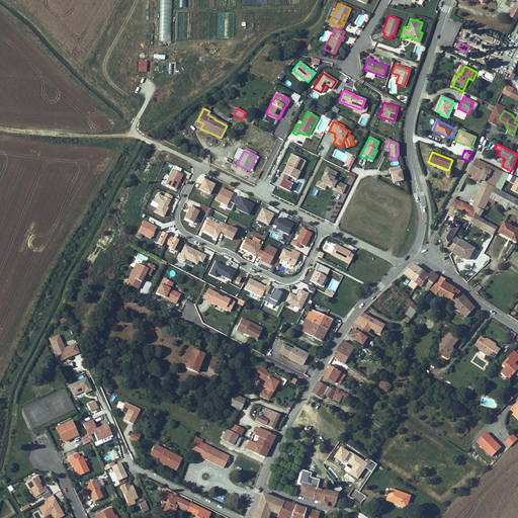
[(292,155),(284,173),(285,174),(279,186),(290,192),(294,184),(288,181),(290,176),(296,179),(306,161),(292,155)]
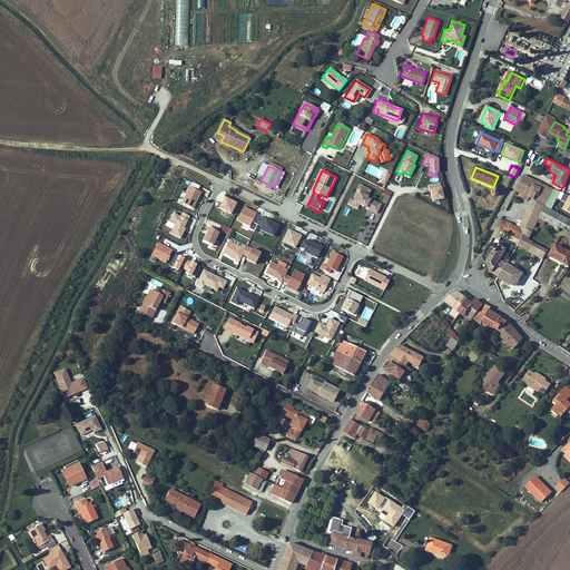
[(428,186),(429,190),(431,190),(432,200),(442,198),(440,184),(428,186)]
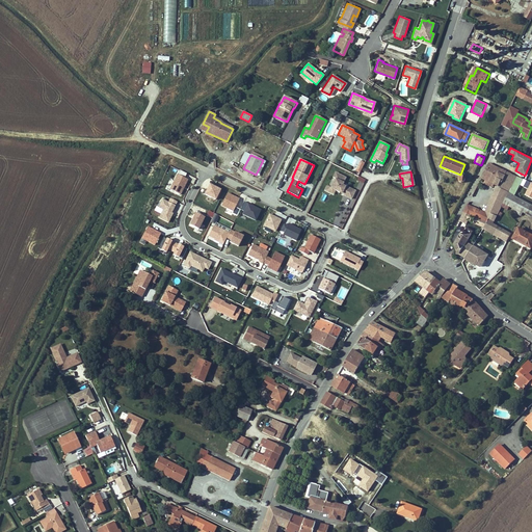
[(336,173),(333,178),(336,179),(330,188),(326,186),(324,190),(334,195),(336,190),(345,195),(345,196),(351,200),(355,191),(345,185),(346,183),(345,182),(347,178),(336,173)]
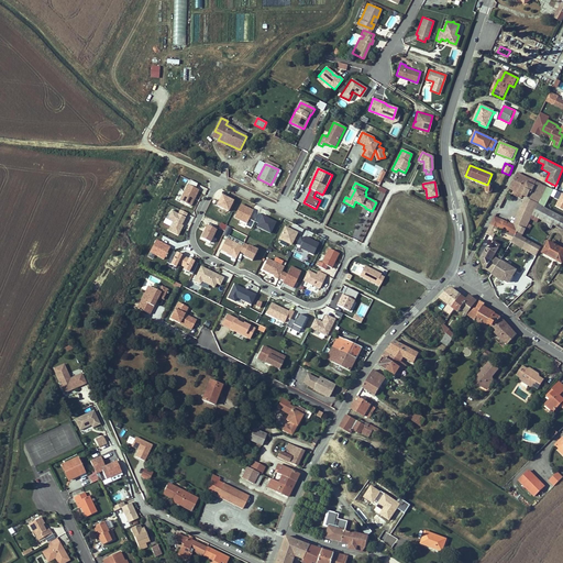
[(200,189),(188,184),(180,200),(192,206),(200,189)]
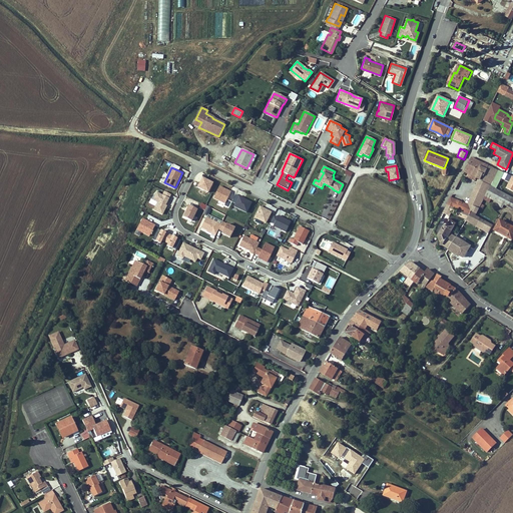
[(212,183),(202,178),(199,183),(197,182),(195,186),(207,192),(212,183)]
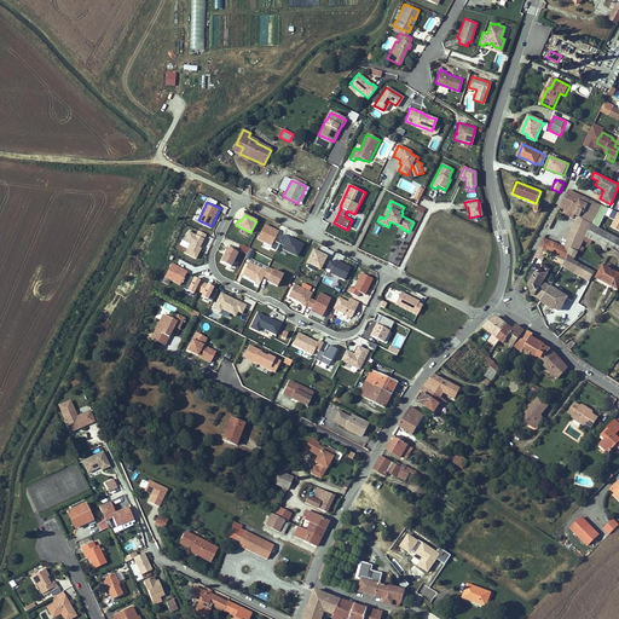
[(582,233),(586,223),(579,219),(574,230),(582,233)]
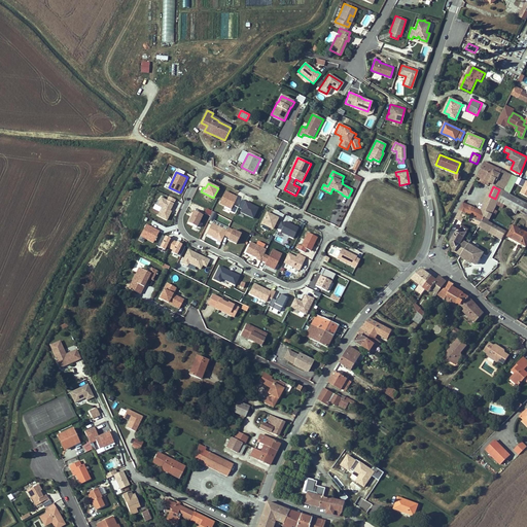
[(482,211),(475,208),(471,216),(482,220),(483,219),(486,212),(492,214),(503,191),(499,189),(495,199),(489,196),(482,211)]
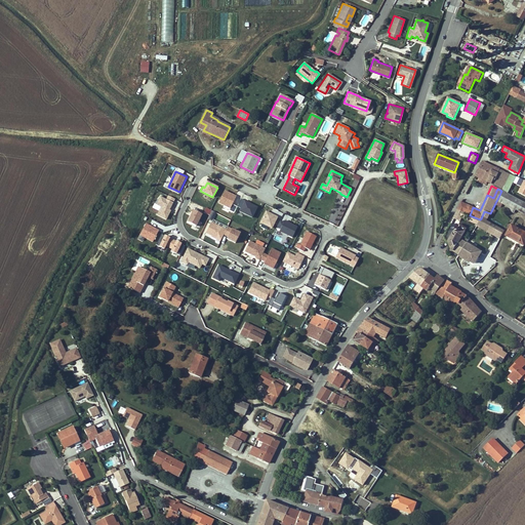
[(233,204),(237,196),(225,190),(218,202),(230,208),(229,210),(234,213),(237,207),(233,204)]
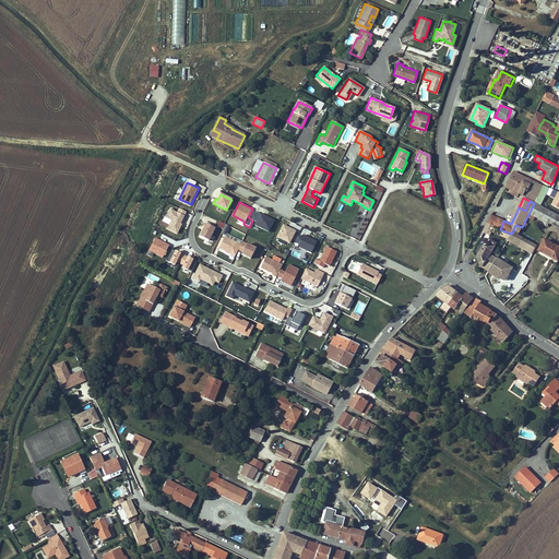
[(181,223),(185,216),(169,207),(162,224),(167,227),(166,228),(178,234),(183,224),(181,223)]
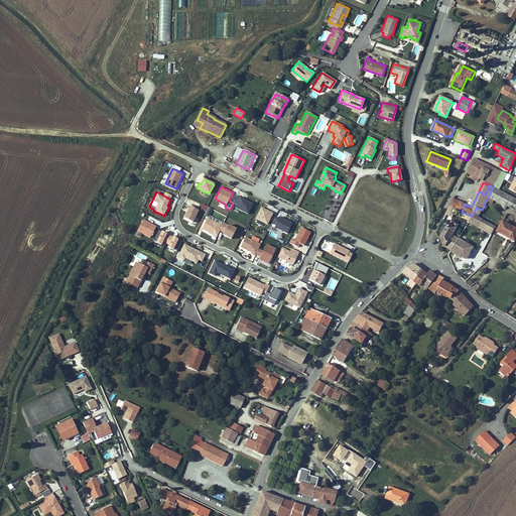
[(254,203),(238,195),(234,203),(237,205),(236,207),(249,214),(254,203)]
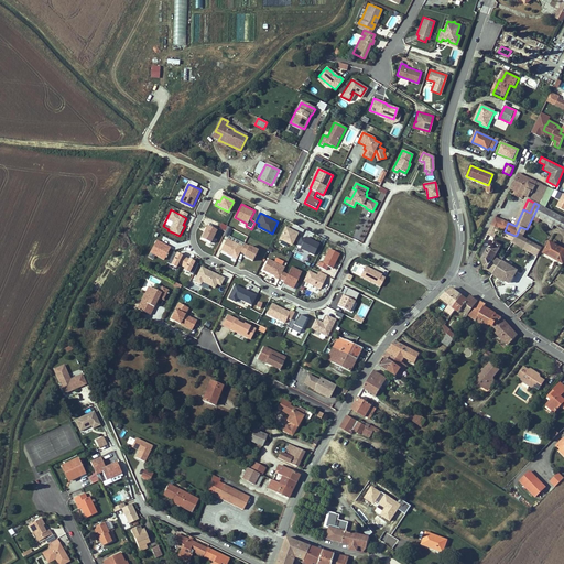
[(190,229),(195,217),(190,214),(184,224),(185,224),(184,227),(190,229)]
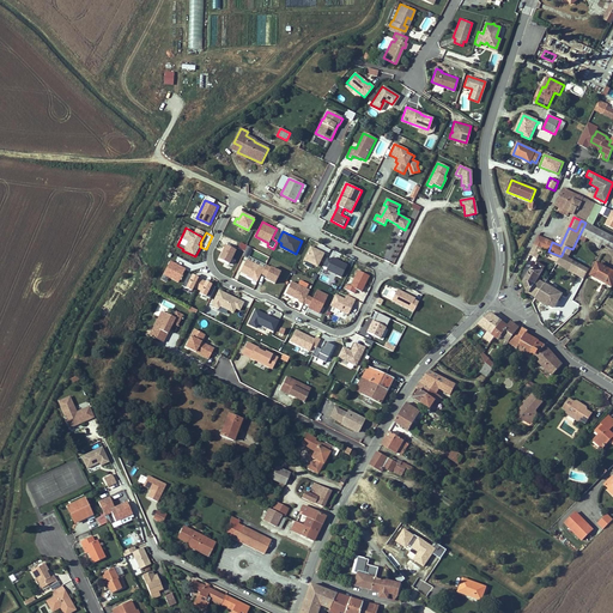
[(237,250),(226,244),(218,259),(230,265),(237,250)]
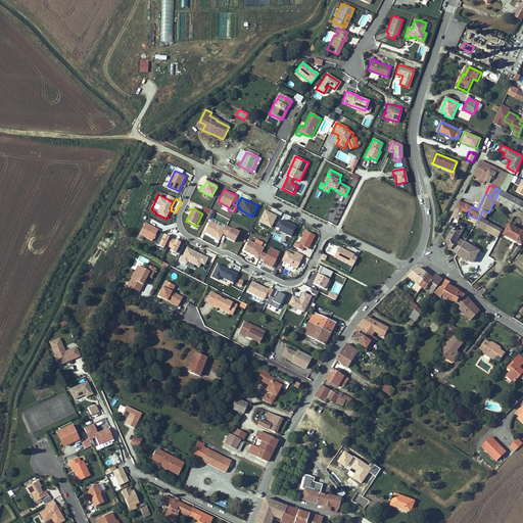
[(278,216),(266,209),(259,222),(272,228),(278,216)]
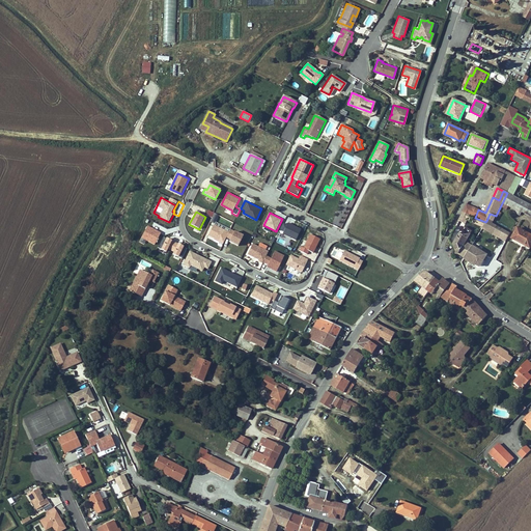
[(504,220),(501,227),(510,230),(512,223),(504,220)]
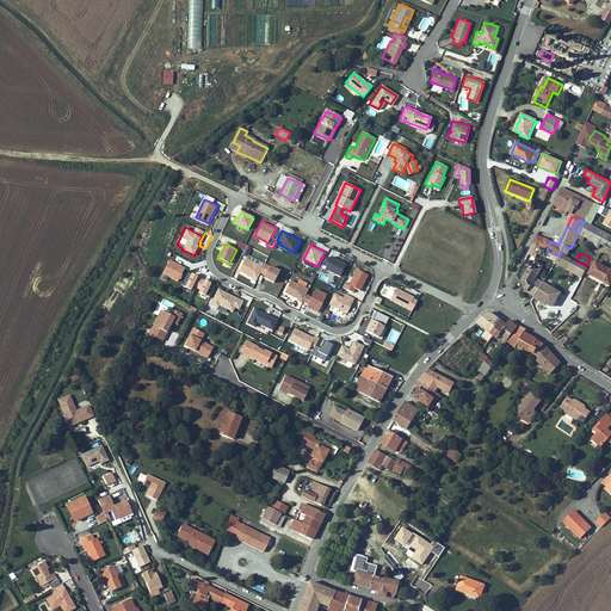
[(326,266),(325,269),(341,277),(347,264),(332,255),(331,258),(326,255),(322,264),(326,266)]
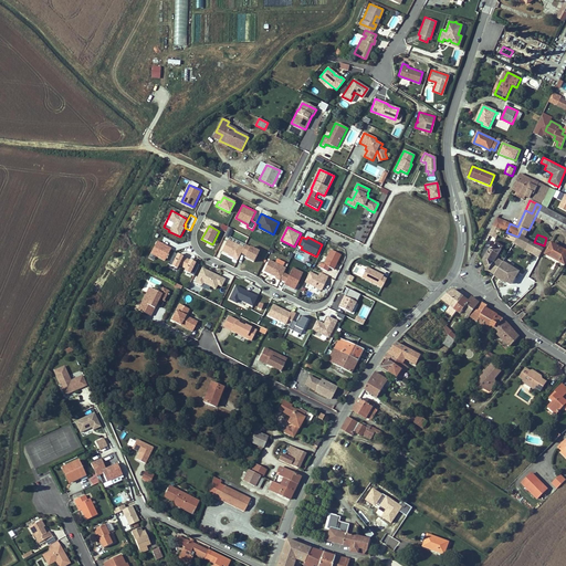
[(222,251),(238,260),(244,247),(229,239),(222,251)]
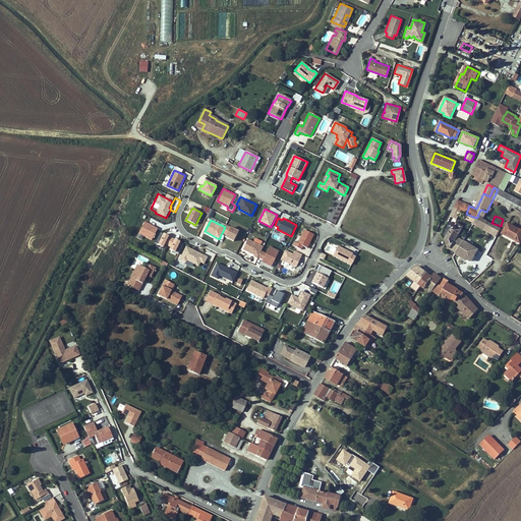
[(159,228),(146,221),(138,233),(152,239),(159,228)]
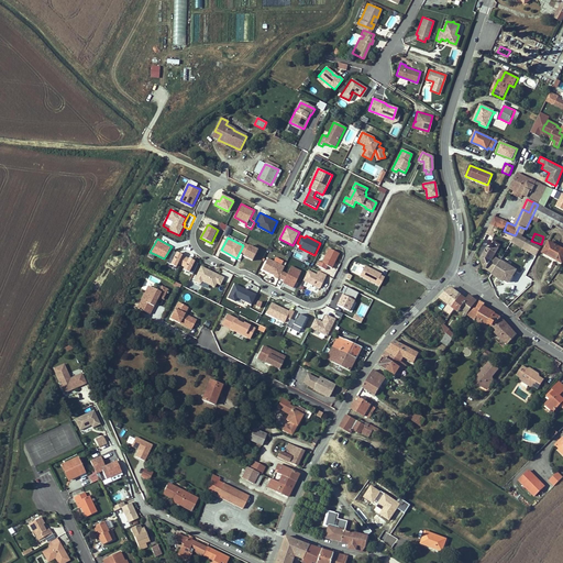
[(525,243),(539,251),(541,247),(527,240),(525,243)]
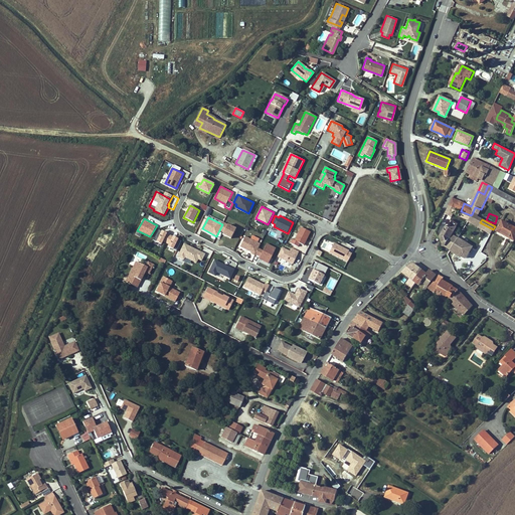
[(236,228),(224,221),(220,230),(222,231),(222,232),(231,237),(236,228)]
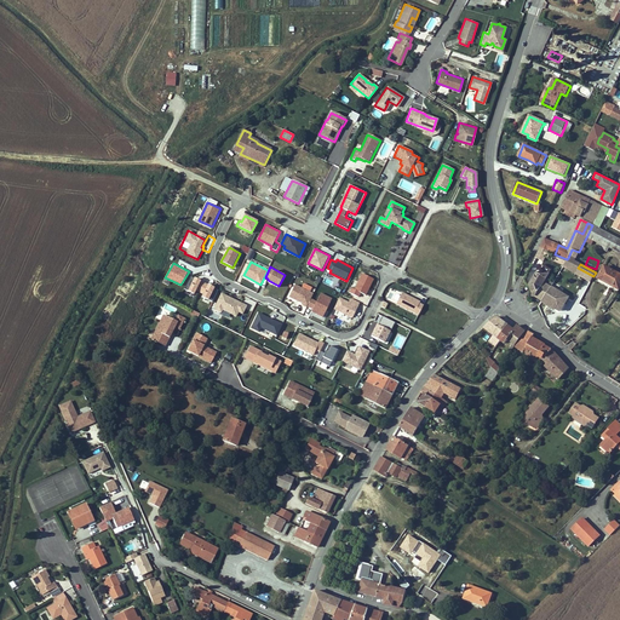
[(533,296),(535,297),(544,283),(546,280),(549,274),(547,274),(550,269),(544,267),(541,270),(544,271),(540,276),(537,274),(529,286),(533,296)]
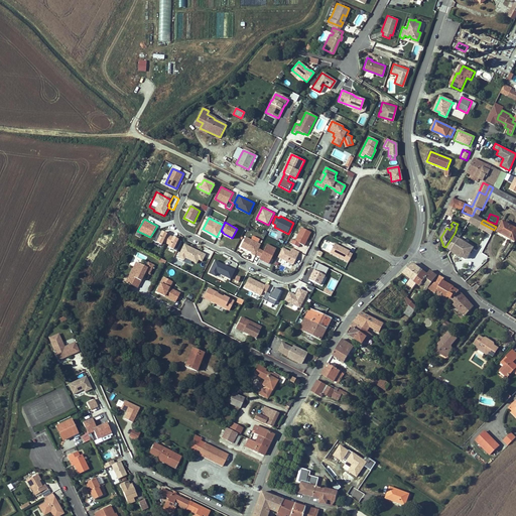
[(515,239),(515,229),(503,222),(496,234),(514,243),(515,239)]
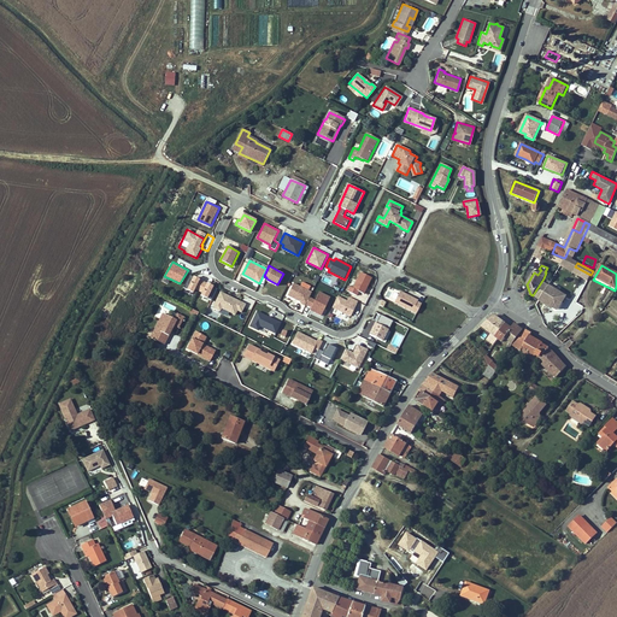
[(351,287),(348,291),(358,295),(360,291),(364,293),(365,293),(372,277),(362,272),(353,288),(351,287)]
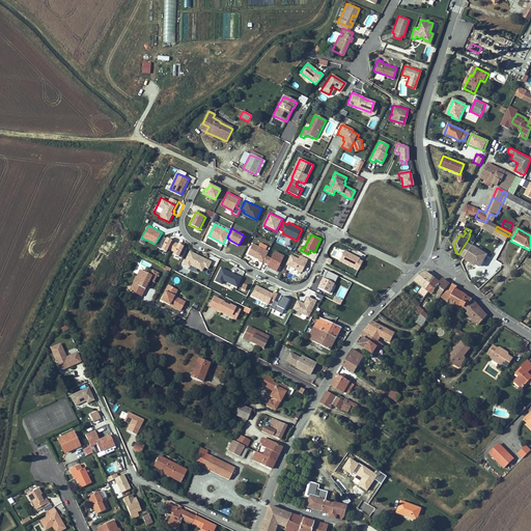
[(167,251),(172,240),(167,238),(162,249),(167,251)]
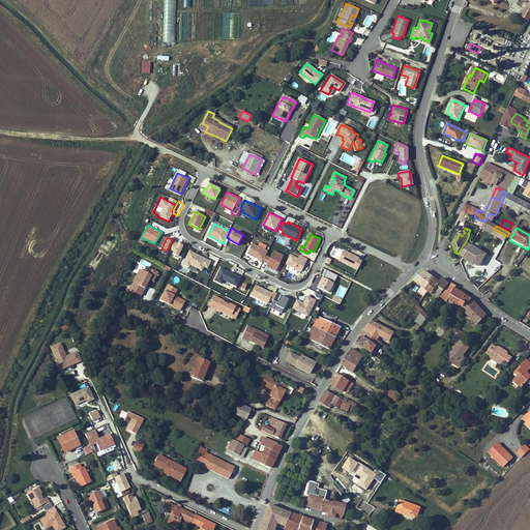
[(184,245),(173,239),(169,248),(174,251),(172,253),(178,256),(184,245)]
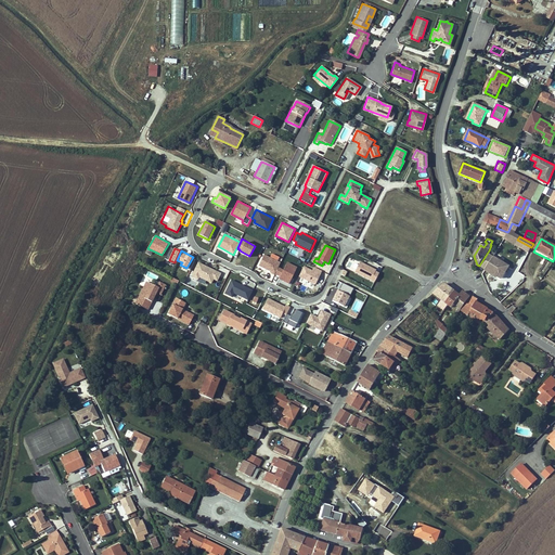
[(479,266),(486,269),(493,257),(495,254),(492,253),(490,256),(487,254),(479,266)]
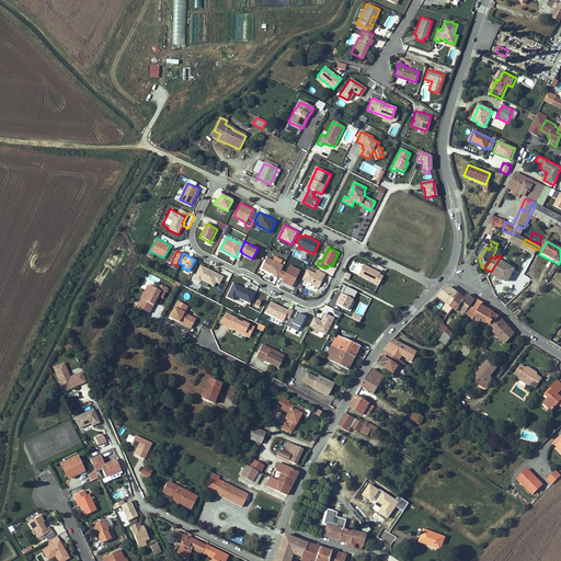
[(284,264),(267,256),(261,268),(278,277),(284,264)]
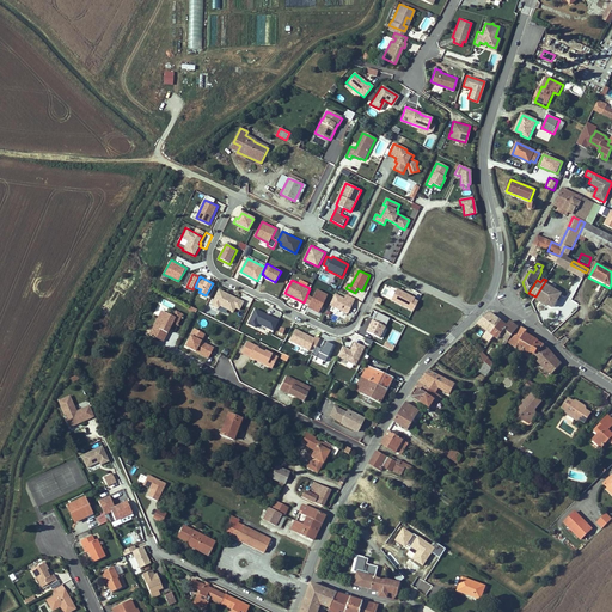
[(562,294),(544,283),(536,297),(551,307),(554,306),(562,294)]
